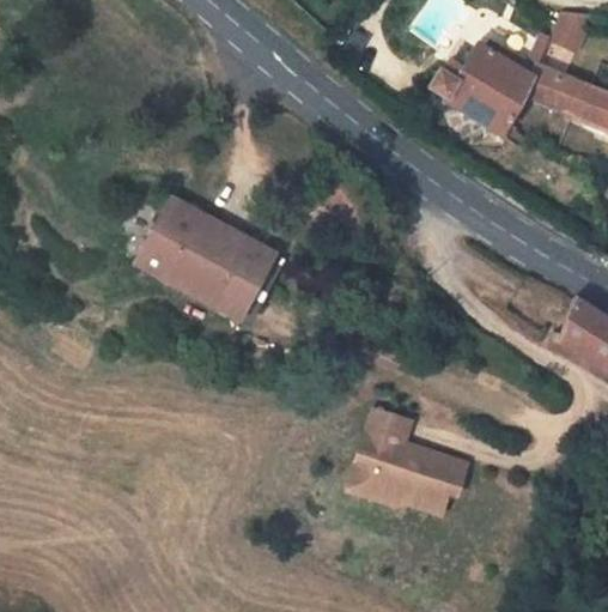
[(558,11),(557,49),(588,50),(589,12),(558,11)]
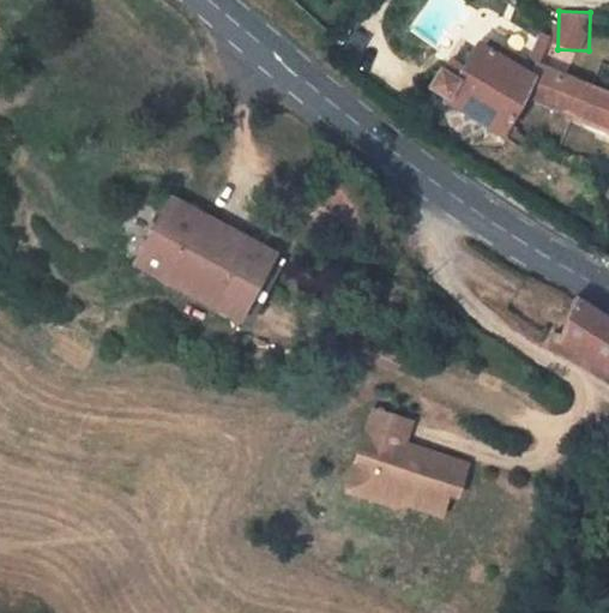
[(537,67),(495,41),(490,48),(535,74),(537,67)]
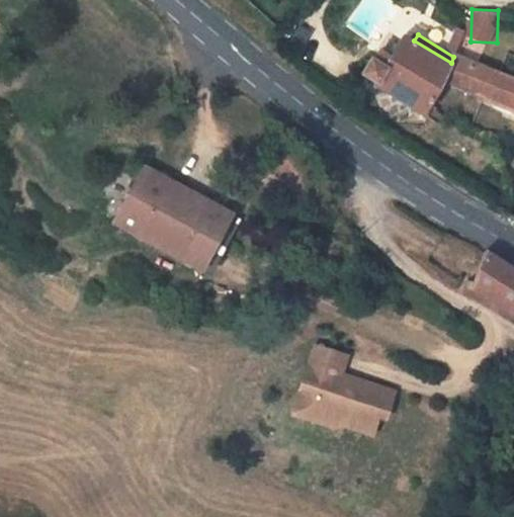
[(382,51),(376,61),(368,75),(379,81),(377,83),(428,114),(445,82),(454,66),(451,63),(414,40),(407,35),(393,57),(382,51)]
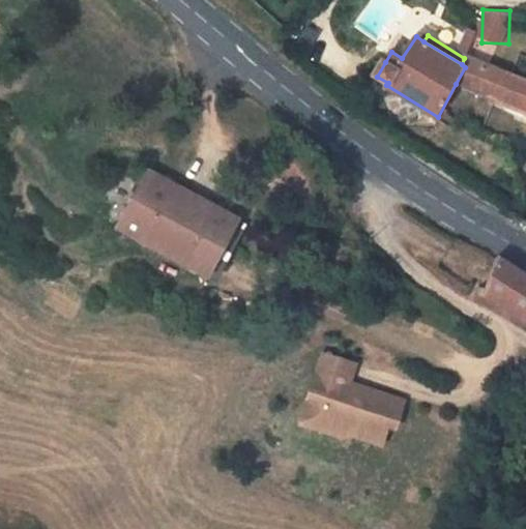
[(465,67),(456,84),(525,112),(525,79),(465,55),(464,58),(462,64),(465,67)]
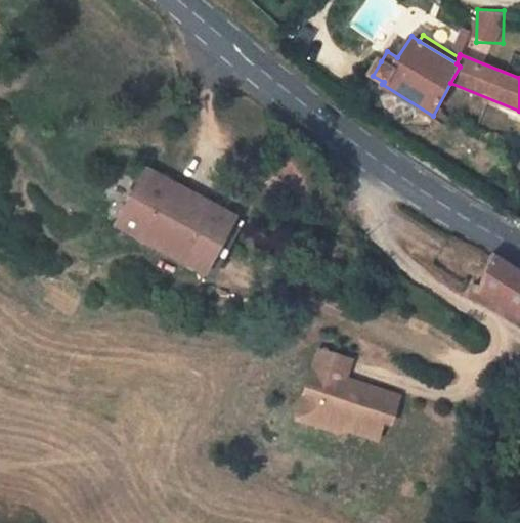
[(149,166),(118,225),(208,273),(240,215),(149,166)]
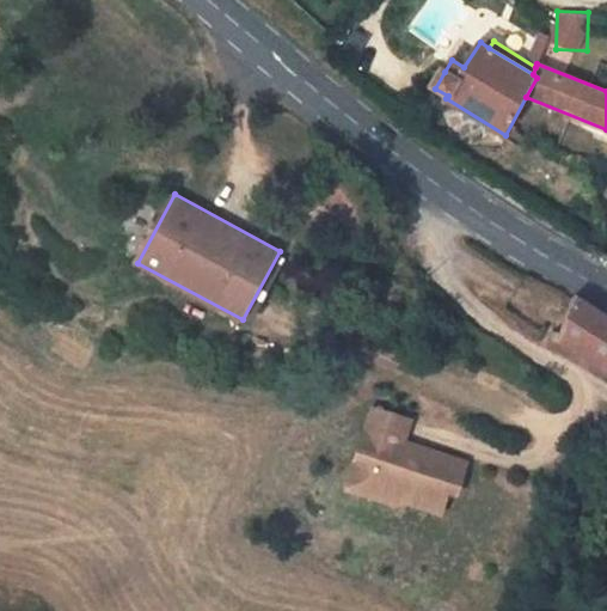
[(606,315),(577,295),(560,341),(606,368),(606,315)]
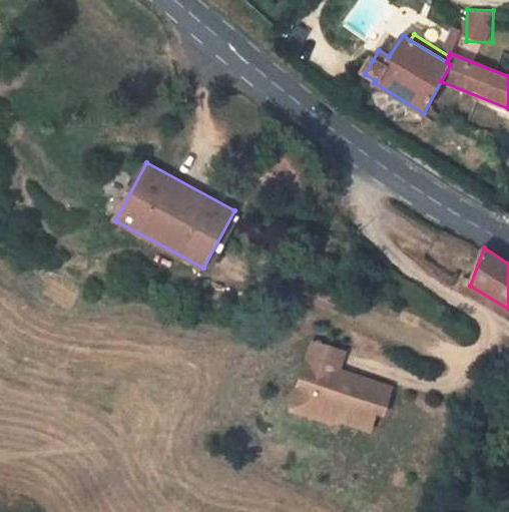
[(348,351),(317,341),(303,385),(317,389),(311,408),(314,414),(336,422),(343,419),(374,429),(380,410),(387,412),(395,387),(354,374),(352,381),(335,376),(337,371),(341,372),(341,370),(348,351)]
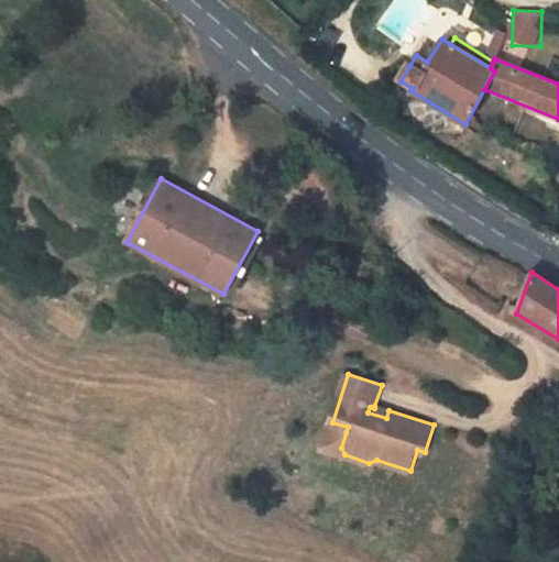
[(388,410),(374,406),(374,408),(370,407),(368,412),(386,418),(388,410)]
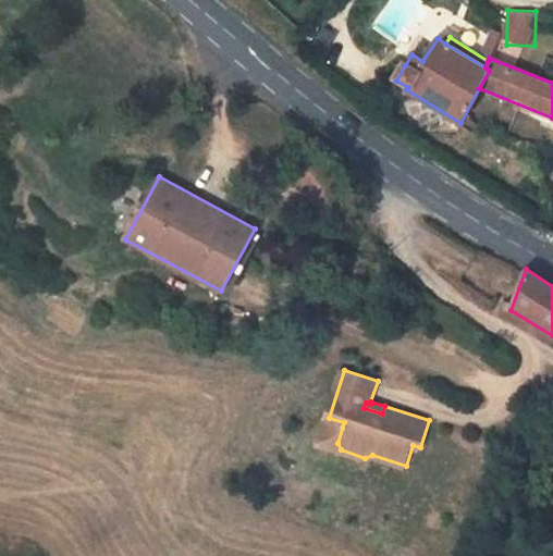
[(344,422),(329,418),(320,443),(341,449),(338,443),(344,422)]
